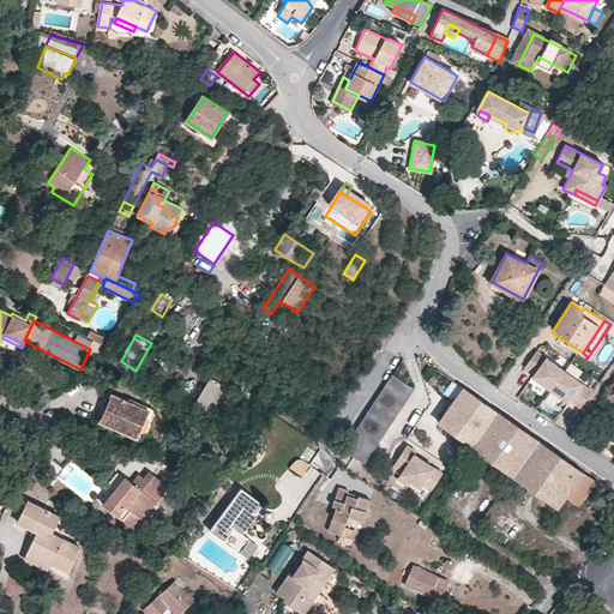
[(275,360),(264,354),(257,367),(265,373),(275,360)]
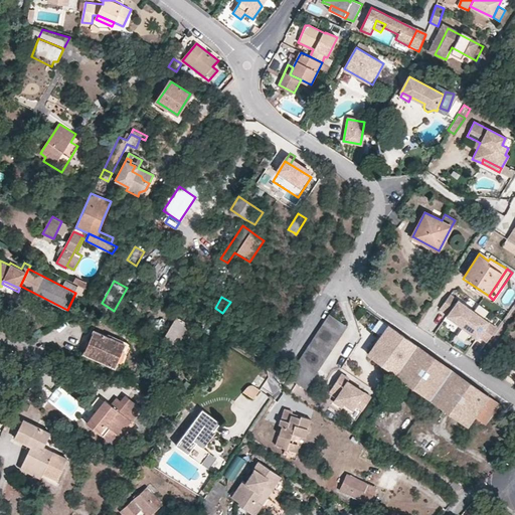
[(473,314),(449,297),(439,312),(448,318),(446,320),(461,330),(473,314)]
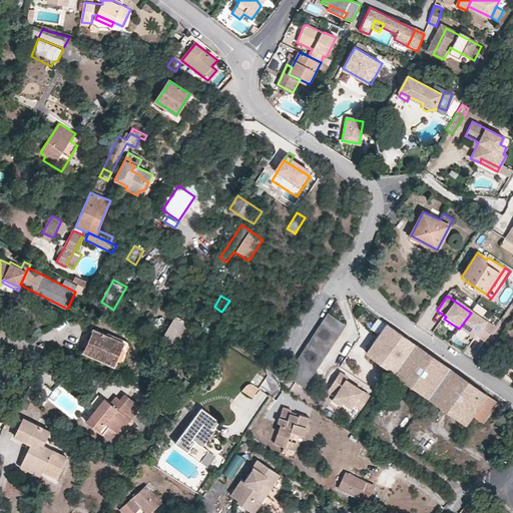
[(328,313),(310,340),(287,376),(304,386),(322,357),(345,324),(328,313)]
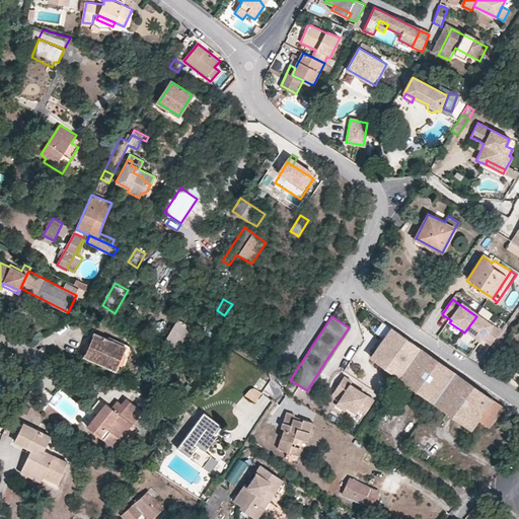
[(490,347),(500,332),(476,316),(464,332),(480,344),(482,342),(490,347)]
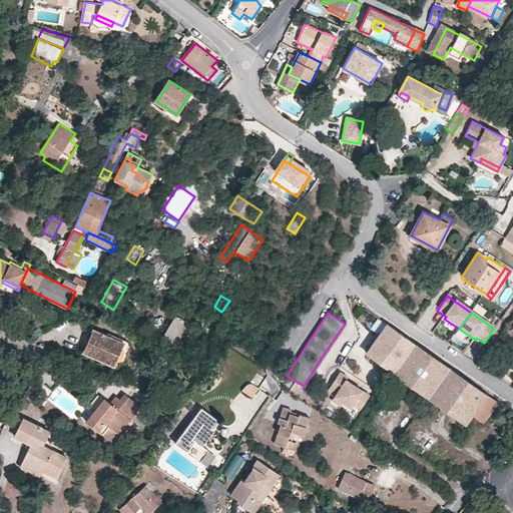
[(163,337),(177,345),(182,334),(189,322),(175,315),(163,337)]
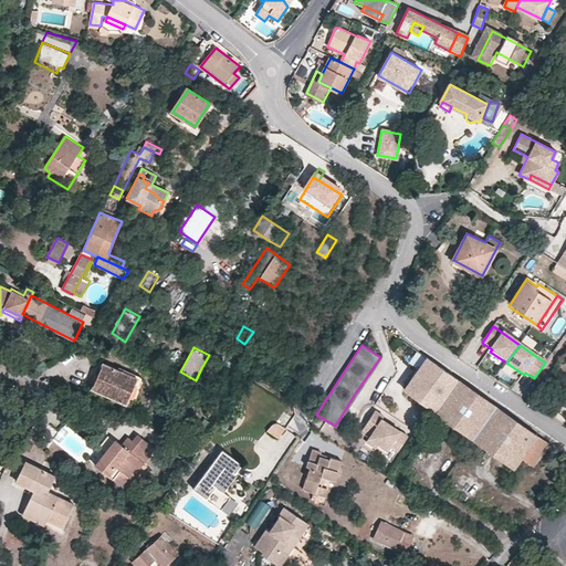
[(417,349),(409,363),(419,368),(427,357),(417,349)]
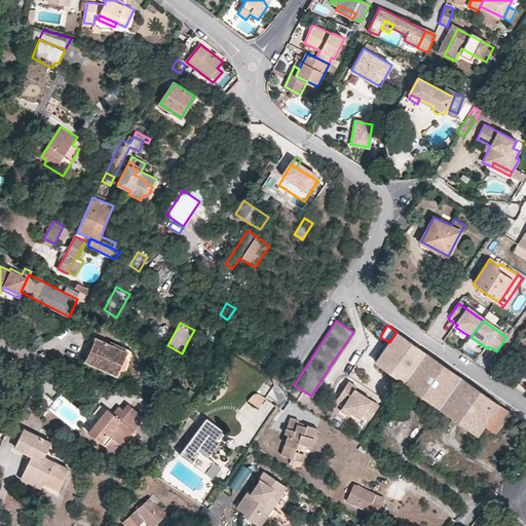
[(403,380),(413,387),(462,422),(478,434),(484,425),(496,434),(510,413),(472,384),(452,371),(415,344),(397,332),(389,342),(376,362),(403,380)]
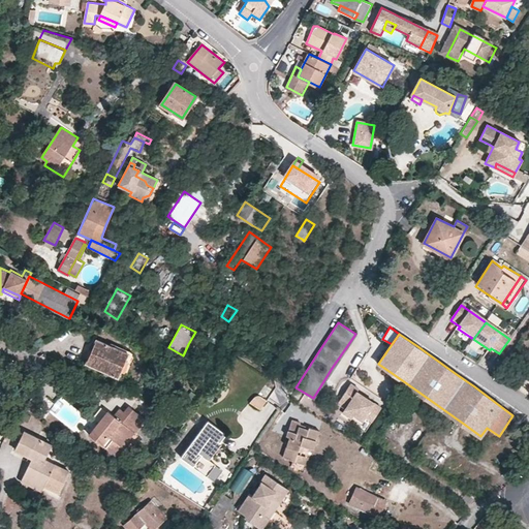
[(96,339),(86,363),(119,377),(121,371),(129,352),(96,339)]
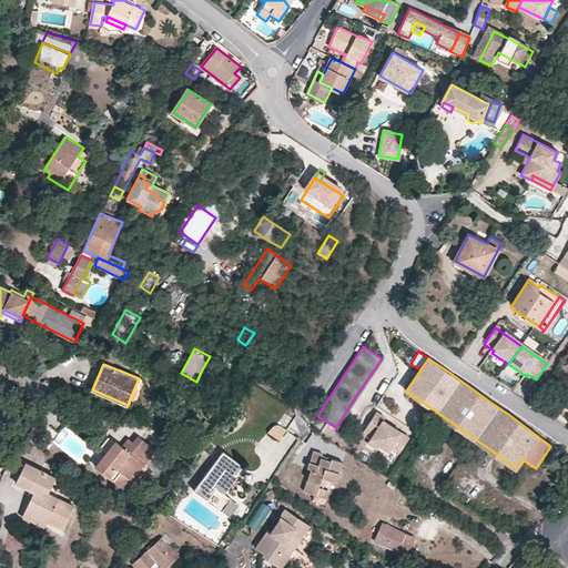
[(209,373),(202,369),(196,382),(202,385),(209,373)]
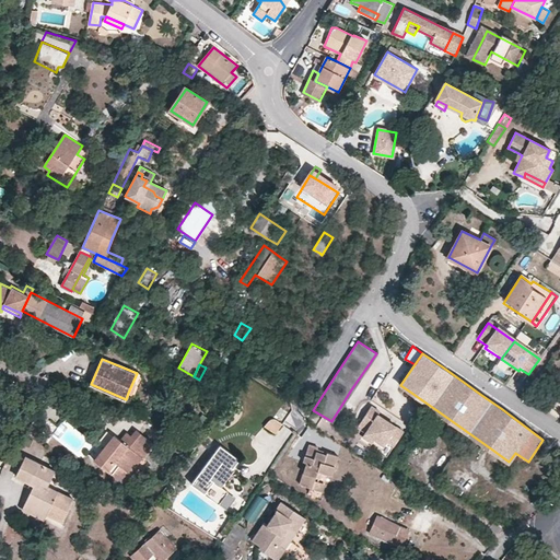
[(128,393),(135,396),(142,376),(137,373),(128,393)]
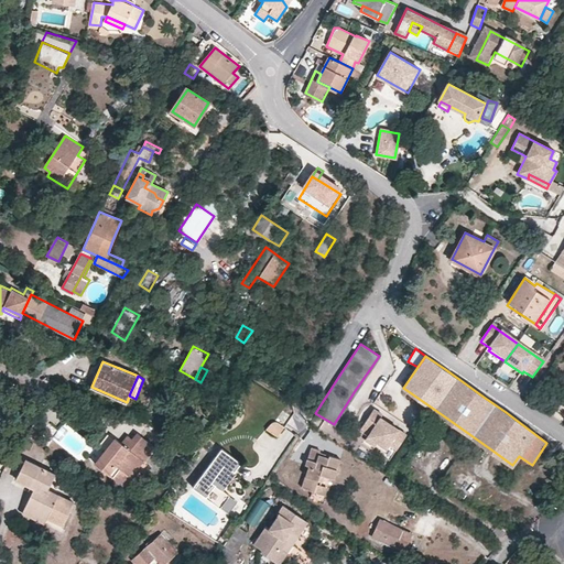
[(408,434),(381,416),(383,414),(375,409),(360,430),(369,435),(368,435),(378,442),(387,448),(390,443),(398,448),(408,434)]
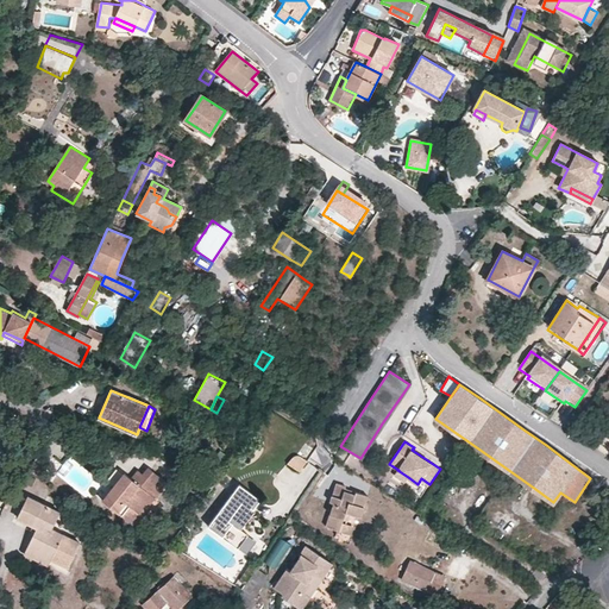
[(303,469),(307,460),(299,454),(295,454),(287,463),(297,470),(303,469)]
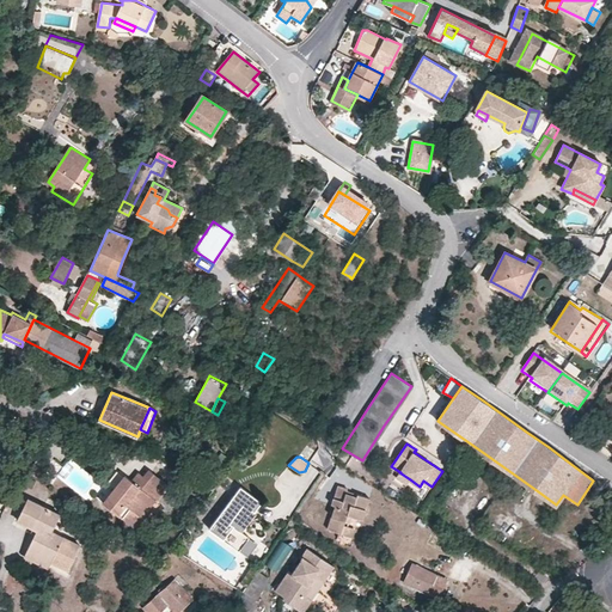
[(145,476),(138,484),(132,479),(124,475),(103,502),(120,515),(127,506),(142,516),(169,485),(150,470),(145,476)]
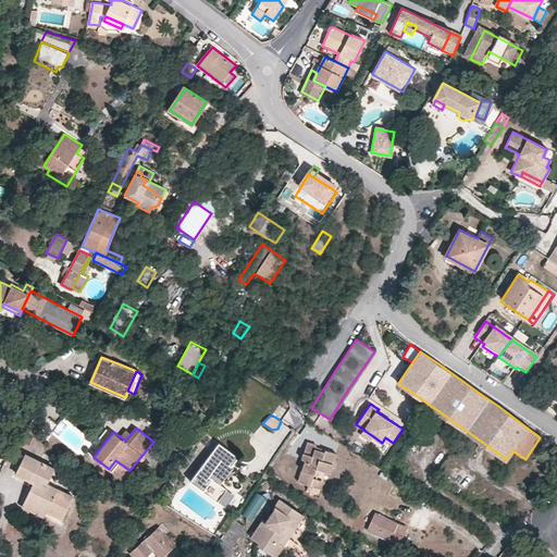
[(120,436),(125,441),(132,433),(126,429),(120,436)]
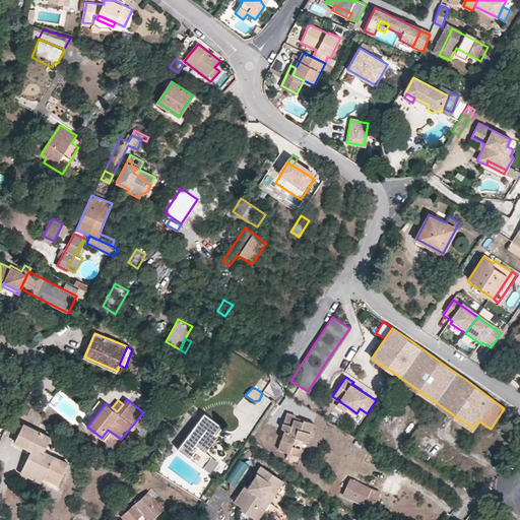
[(346,411),(348,407),(339,401),(337,405),(346,411)]
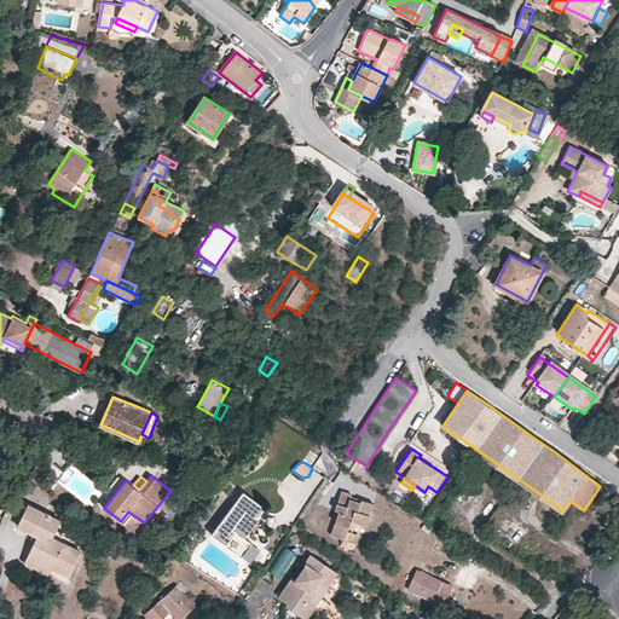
[(346,538),(350,526),(352,520),(368,525),(375,503),(363,499),(362,502),(351,497),(352,493),(342,490),(336,509),(339,510),(331,534),(346,538)]
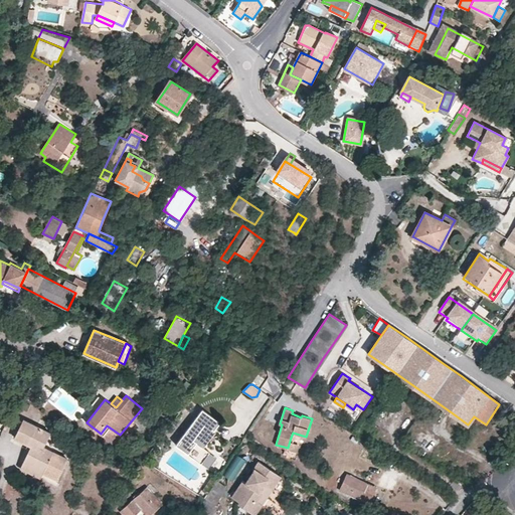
[(210,452),(203,447),(220,421),(202,409),(176,445),(202,463),(210,452)]
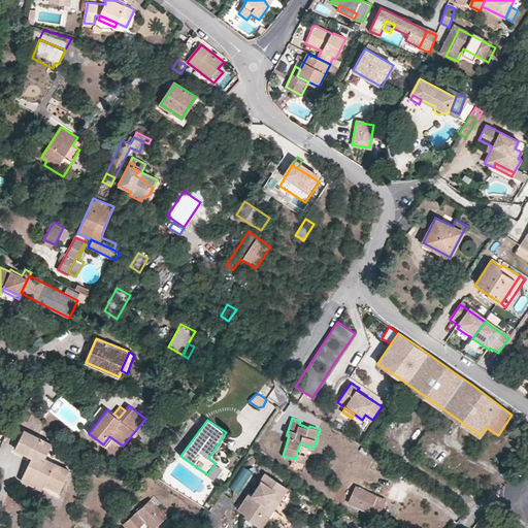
[(15,449),(32,458),(21,481),(42,490),(55,462),(45,458),(53,442),(24,429),(15,449)]
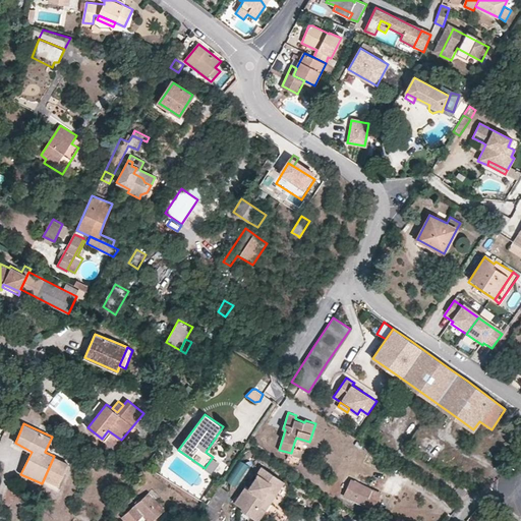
[(108,430),(102,439),(114,448),(121,440),(108,430)]
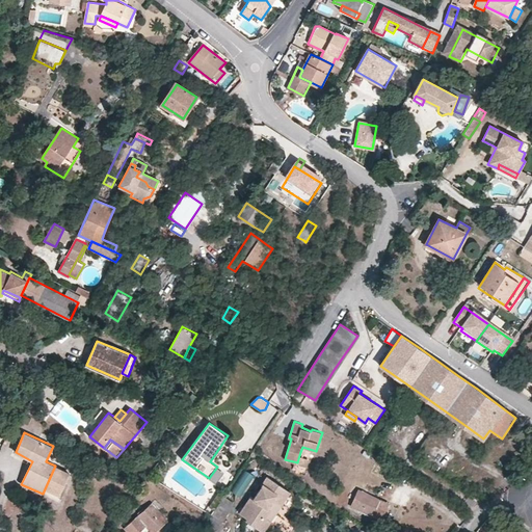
[(308,467),(311,457),(300,452),(297,462),(308,467)]
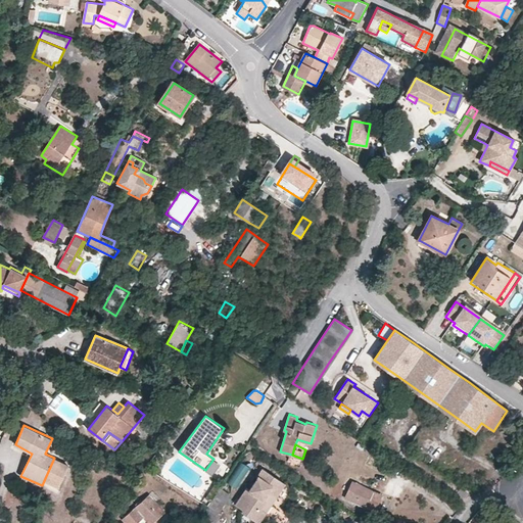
[(66,462),(54,458),(42,485),(54,491),(66,462)]
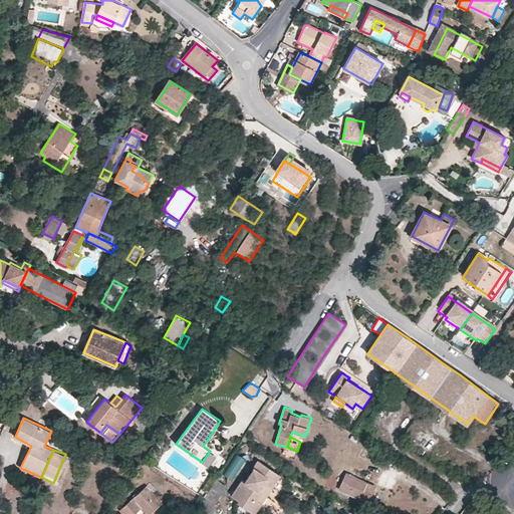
[(251,468),(253,470),(245,483),(241,480),(230,498),(238,502),(237,505),(250,513),(253,513),(260,504),(255,501),(260,493),(258,492),(264,484),(270,488),(278,475),(256,461),(251,468)]
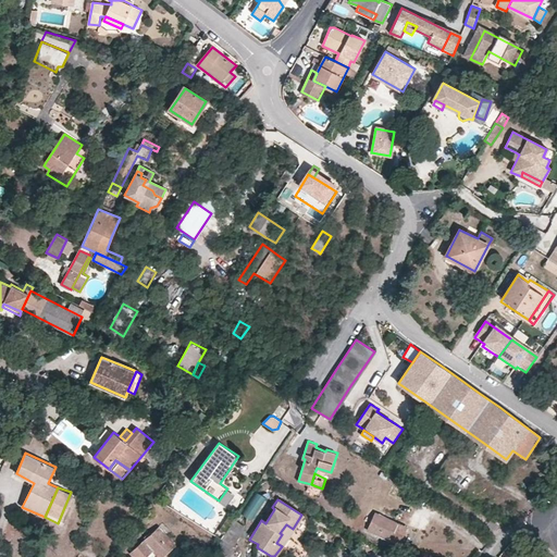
[(398,544),(407,527),(376,512),(369,530),(398,544)]
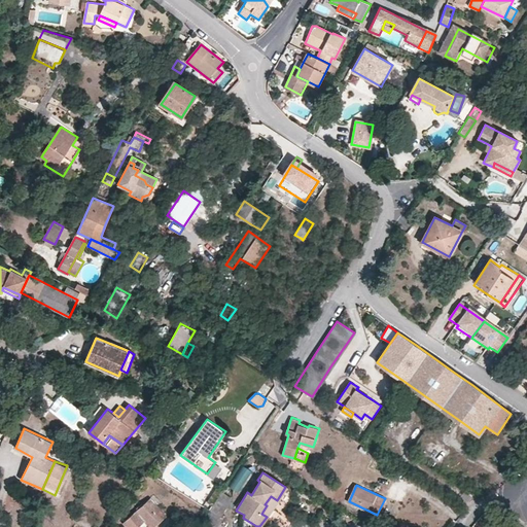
[(222,489),(218,486),(211,496),(208,501),(212,505),(219,494),(222,489)]
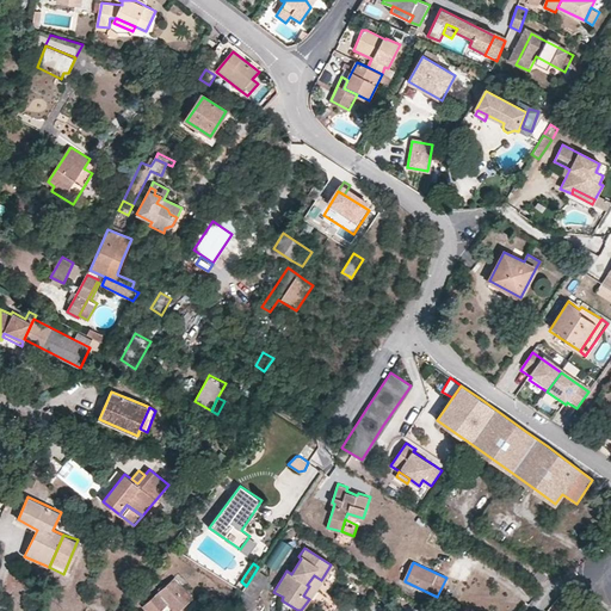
[(242,591),(254,598),(266,581),(254,573),(246,586),(242,591)]
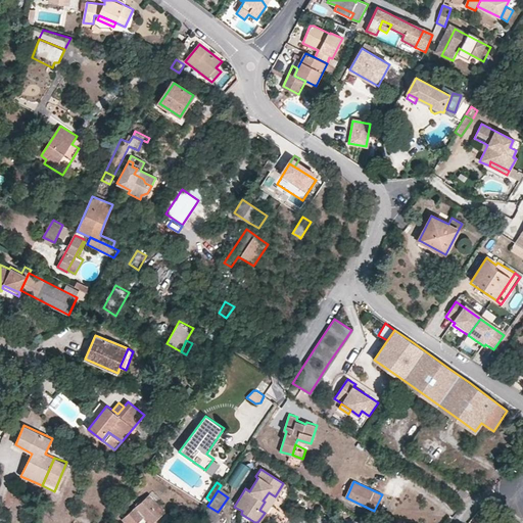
[(269,492),(263,501),(265,502),(259,510),(265,513),(275,496),(269,492)]
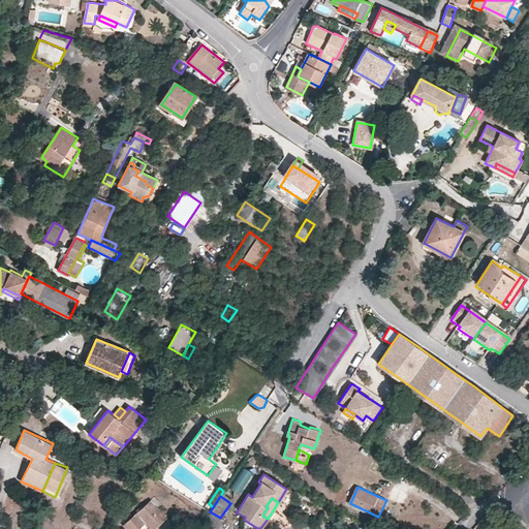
[(125,525),(128,528),(138,528),(146,523),(151,528),(154,528),(167,518),(152,500),(125,525)]
